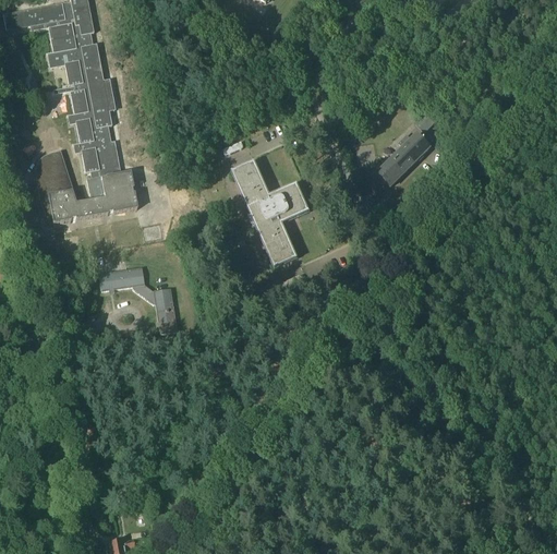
[(85,172),(93,171),(94,178),(87,179),(91,200),(75,203),(59,153),(47,157),(45,158),(44,159),(43,160),(40,161),(39,163),(39,165),(38,167),(38,168),(38,170),(38,172),(46,214),(51,213),(53,224),(71,220),(71,219),(75,218),(75,219),(108,214),(108,213),(112,212),(112,213),(137,208),(134,192),(133,193),(132,188),(133,188),(131,172),(121,173),(114,141),(111,141),(108,125),(112,124),(109,109),(114,108),(110,81),(105,82),(97,44),(93,44),(92,33),(95,33),(88,0),(71,0),(71,1),(3,14),(7,31),(34,25),(35,31),(49,27),(53,52),(49,53),(51,65),(65,63),(69,85),(74,84),(75,91),(70,92),(74,113),(69,115),(71,122),(76,121),(80,143),(74,144),(76,152),(82,151),(85,172)]
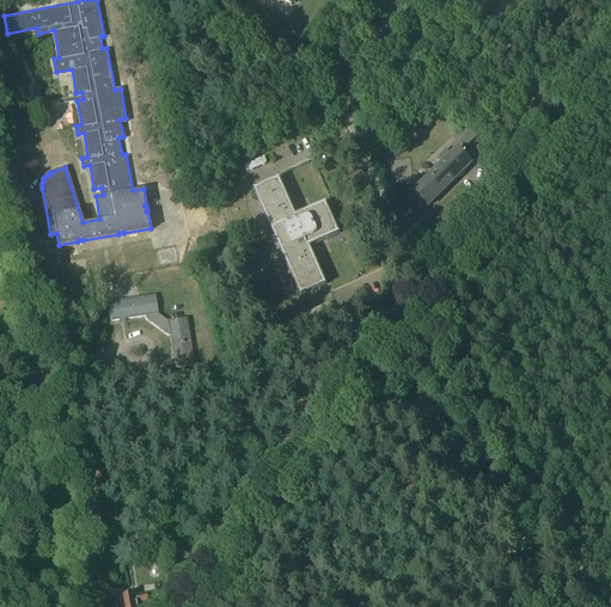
[(469,8),(463,0),(458,0),(454,4),(463,14),(469,8)]
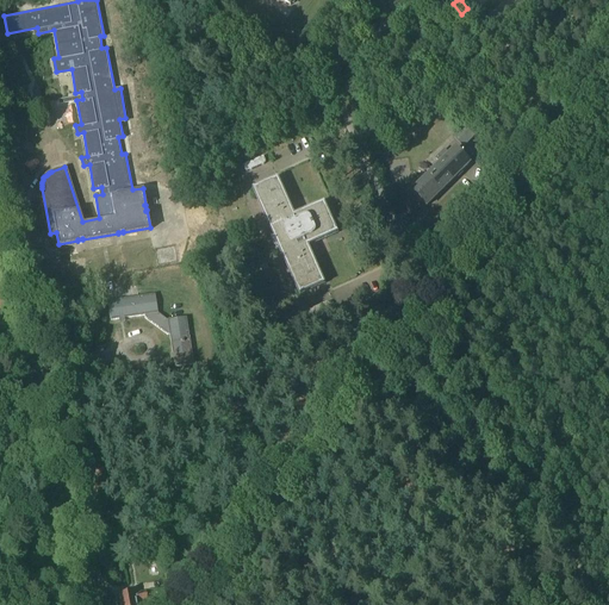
[(454,135),(466,145),(477,133),(465,123),(454,135)]
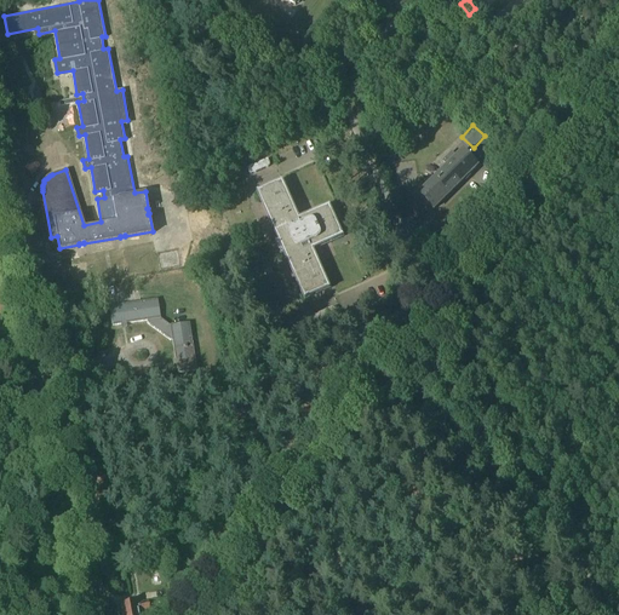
[(442,157),(448,162),(420,190),(435,206),(479,162),(464,147),(458,153),(452,148),(442,157)]
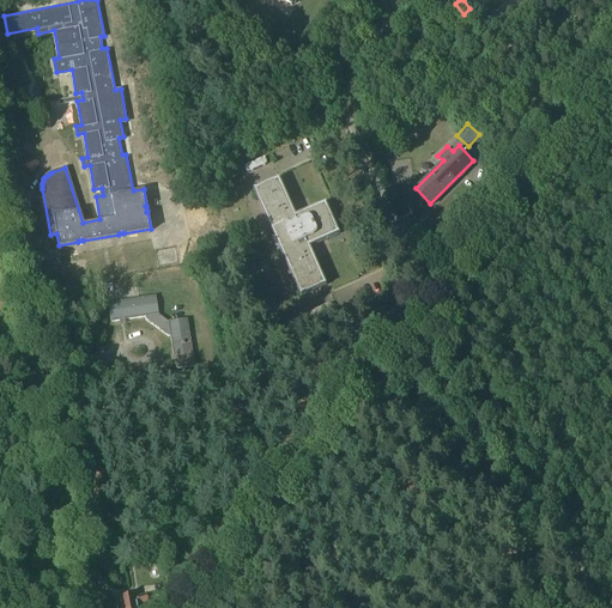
[(268,159),(267,158),(266,154),(246,163),(247,168),(248,168),(248,169),(249,169),(250,169),(267,162),(267,160),(268,160),(268,159)]
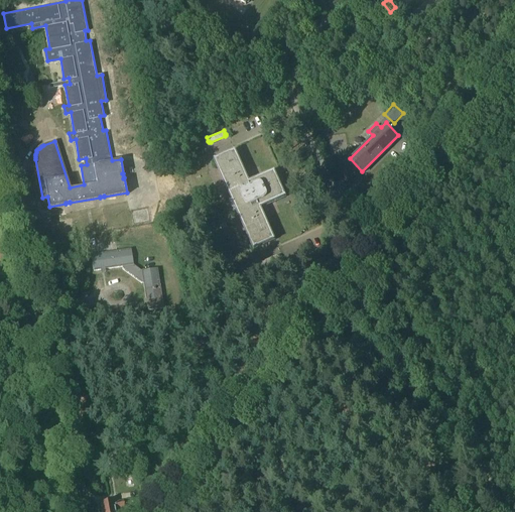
[(255,246),(271,239),(274,237),(274,238),(275,238),(274,236),(261,206),(266,203),(265,201),(273,198),(274,200),(286,194),(275,168),(264,173),(265,175),(256,179),(255,177),(250,180),(236,148),(235,148),(235,149),(217,157),(216,156),(215,157),(218,163),(222,162),(233,187),(230,189),(233,197),(230,198),(235,208),(237,207),(241,215),(244,213),(255,238),(252,240),(255,247),(256,246),(255,246)]
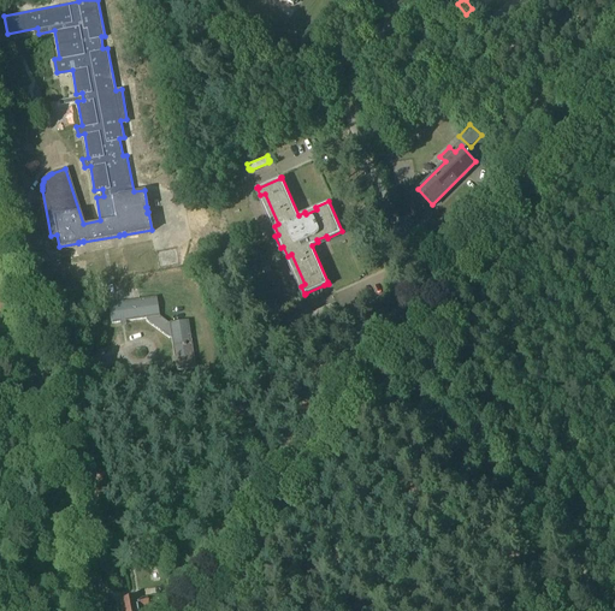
[(170,321),(160,313),(157,294),(108,303),(112,321),(120,320),(122,322),(126,322),(125,319),(145,316),(172,336),(170,321)]
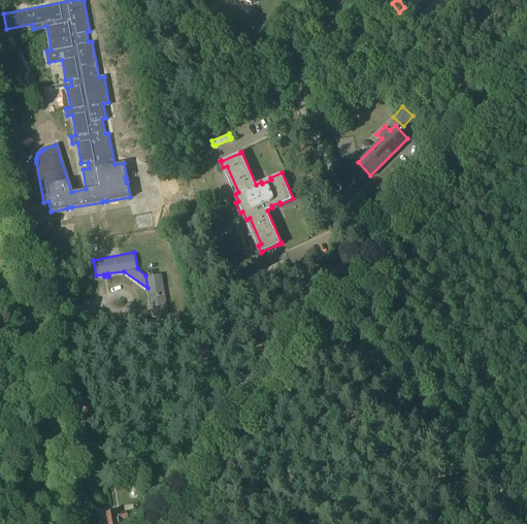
[(268,267),(268,268),(269,272),(270,272),(288,264),(286,261),(286,260),(285,260),(284,260),(283,260),(269,266),(268,266),(268,267)]
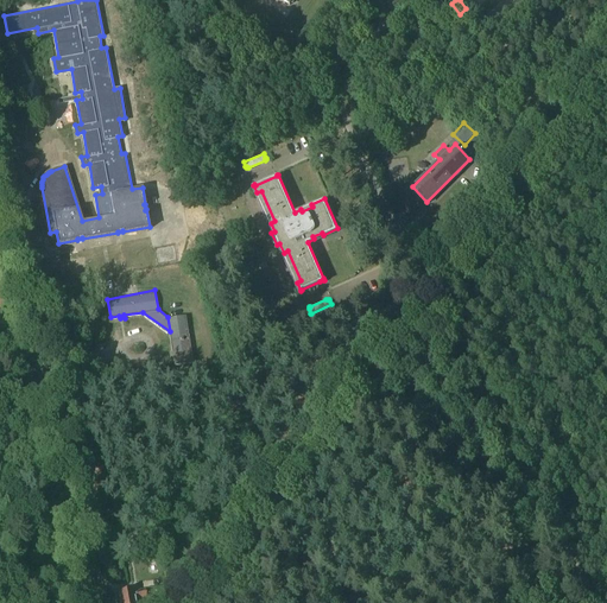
[(168,317),(170,331),(172,350),(169,350),(170,356),(174,356),(175,363),(194,360),(185,313),(168,317)]
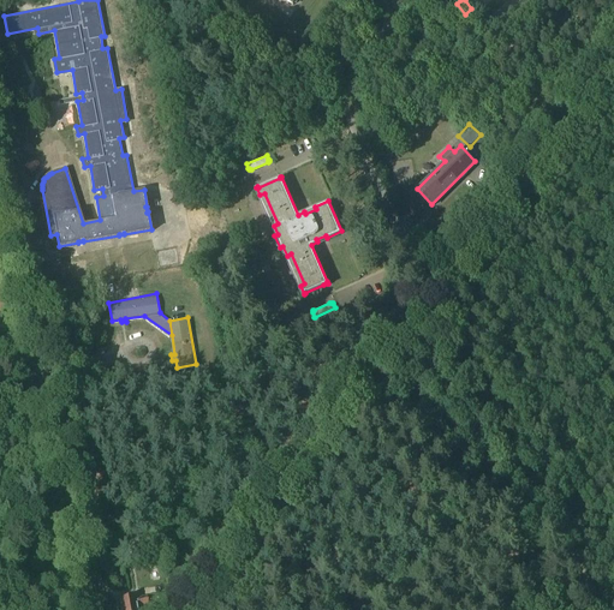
[(149,540),(145,540),(131,542),(131,551),(147,550),(150,550),(149,540)]
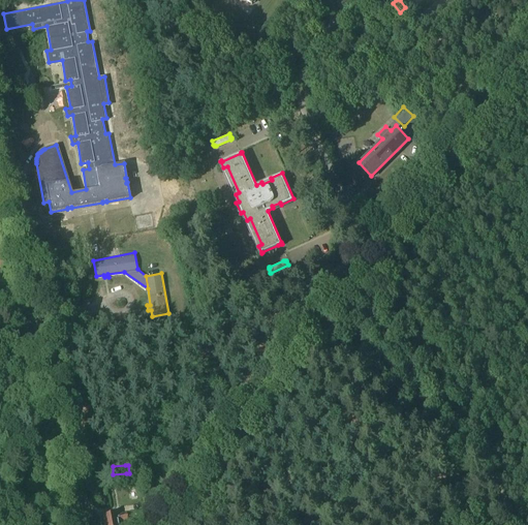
[(127,511),(117,512),(117,511),(102,513),(103,524),(118,524),(118,520),(128,518),(127,511)]
